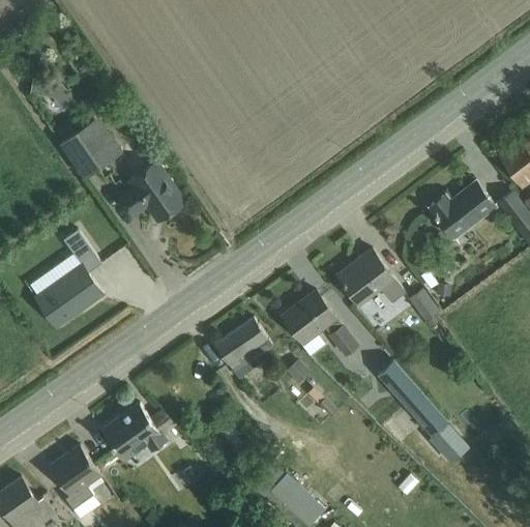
[(33,80),(31,94),(55,97),(63,110),(74,103),(61,84),(33,80)]
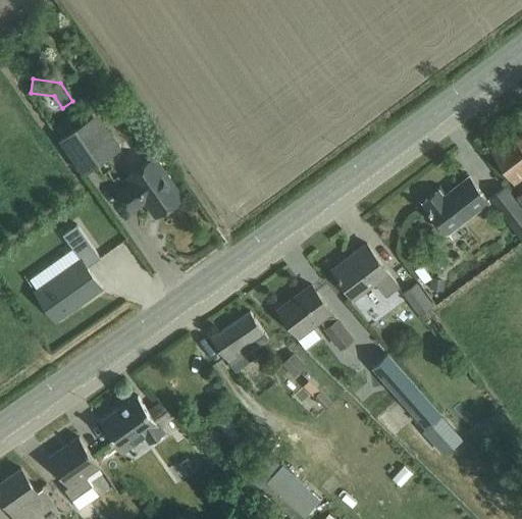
[(59,142),(84,176),(116,154),(92,118),(73,132),(63,139),(59,142)]
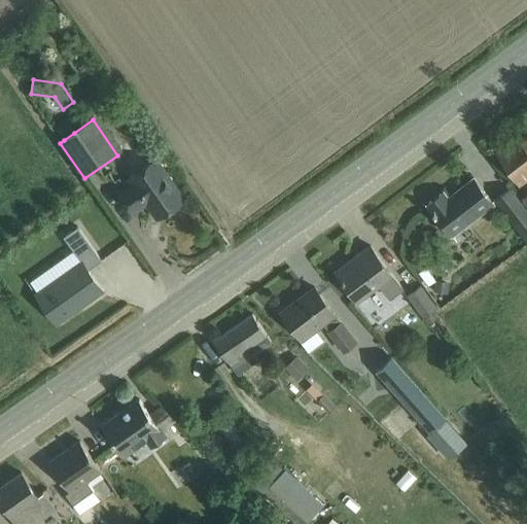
[(67,123),(57,130),(64,140),(74,133),(67,123)]
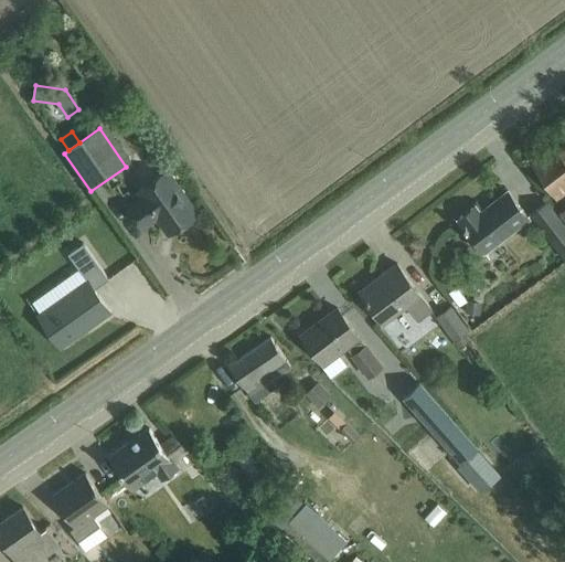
[(564,148),(533,172),(555,202),(564,194),(564,148)]
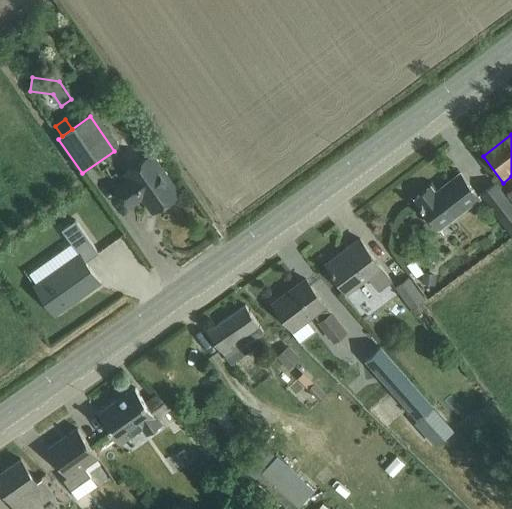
[(143,200),(153,214),(179,196),(152,157),(125,175),(129,180),(116,189),(129,209),(143,200)]
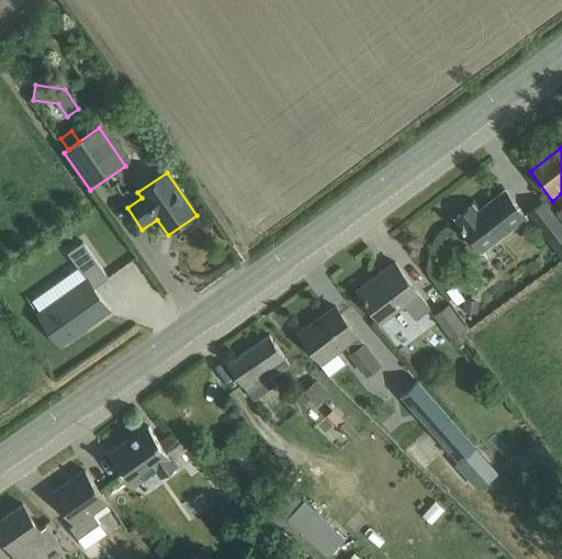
[(481,254),(525,221),(505,194),(476,216),(471,210),(456,221),(468,236),(464,243),(470,250),(476,248),(481,254)]
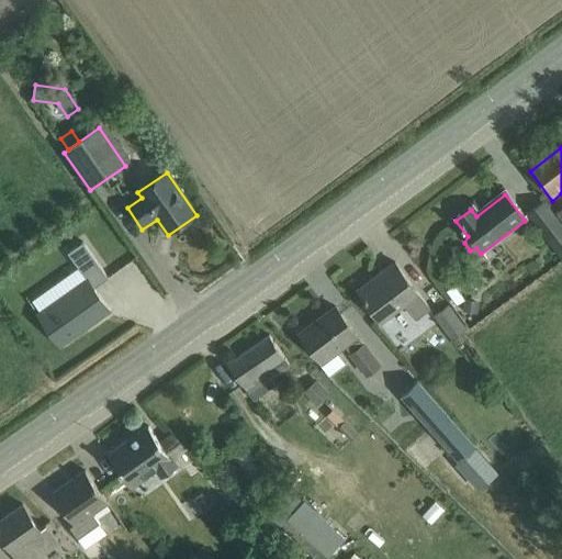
[(528,217),(561,260),(561,228),(543,204),(528,217)]
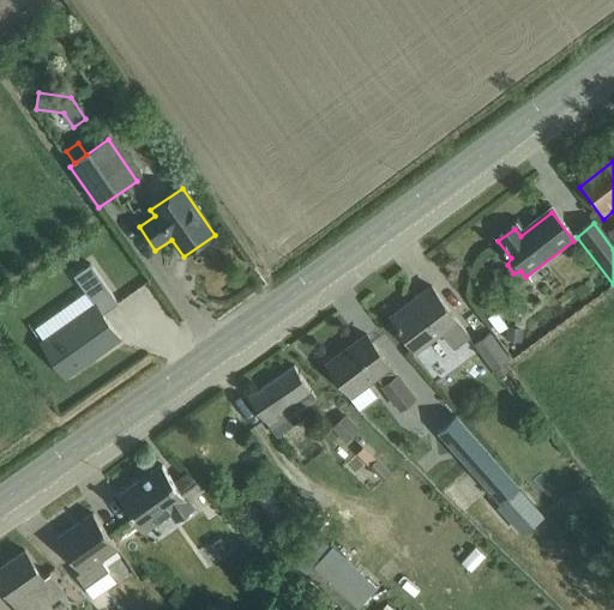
[(42,345),(42,346),(53,360),(65,379),(66,379),(82,367),(92,360),(92,358),(91,357),(92,356),(98,351),(101,354),(110,346),(119,340),(113,332),(103,318),(103,316),(104,316),(112,310),(119,306),(107,289),(90,267),(83,272),(74,278),(76,281),(85,295),(92,305),(95,308),(95,309),(94,309),(44,344),(43,345),(42,345)]
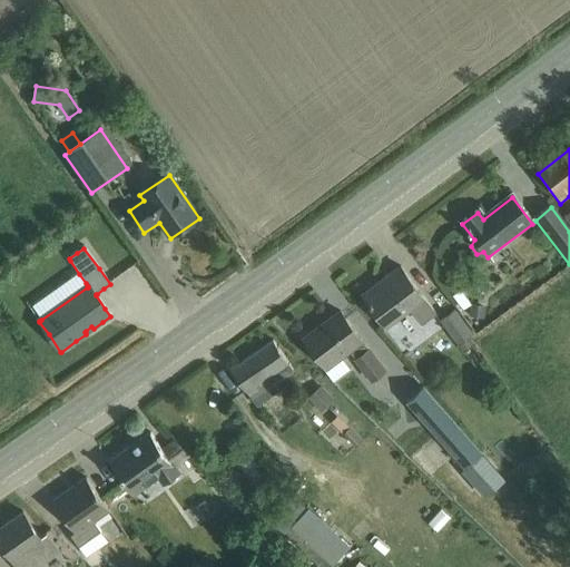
[(400,270),(363,297),(385,329),(402,316),(410,311),(421,326),(434,316),(400,270)]
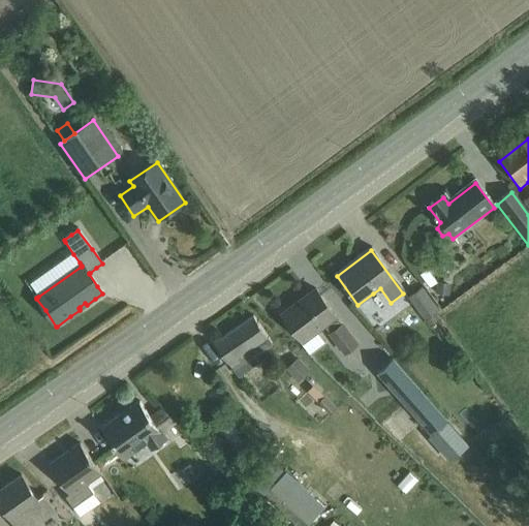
[(427,270),(421,274),(429,286),(436,281),(427,270)]
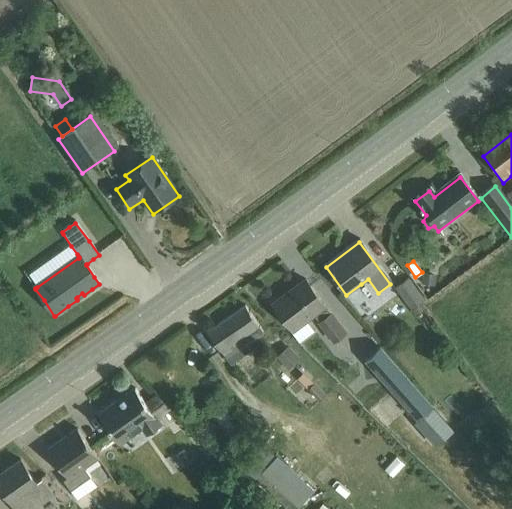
[(423,276),(422,287),(435,288),(436,278),(423,276)]
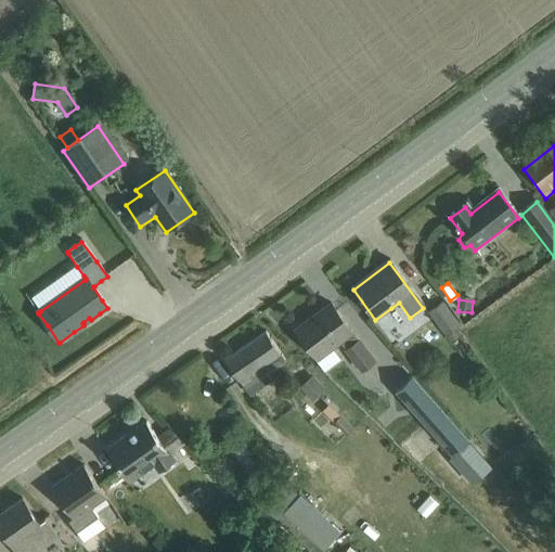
[(442,302),(427,313),(451,345),(460,338),(454,332),(461,326),(442,302)]
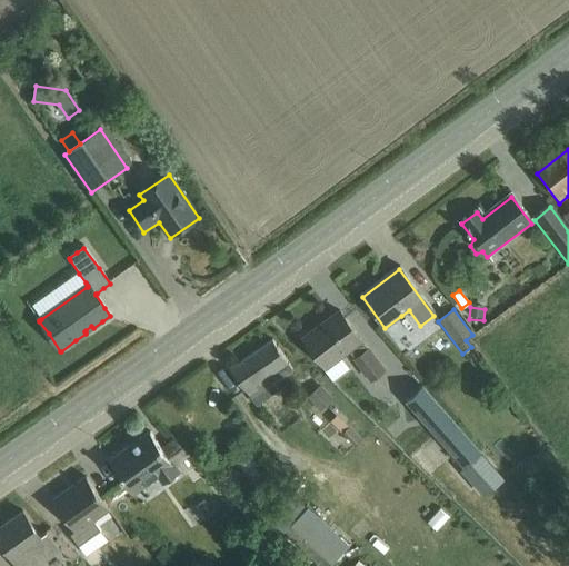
[(372,383),(385,374),(341,315),(305,340),(326,369),(350,351),(372,383)]
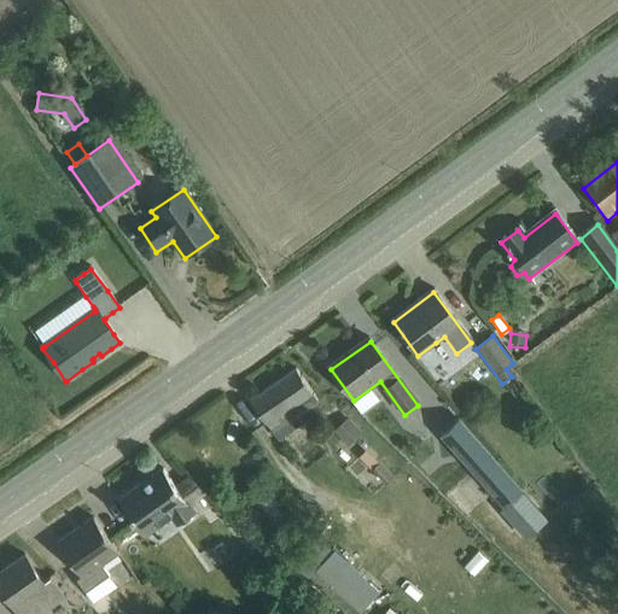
[(296,374),(251,404),(268,428),(272,427),(277,434),(298,420),(318,407),(296,374)]
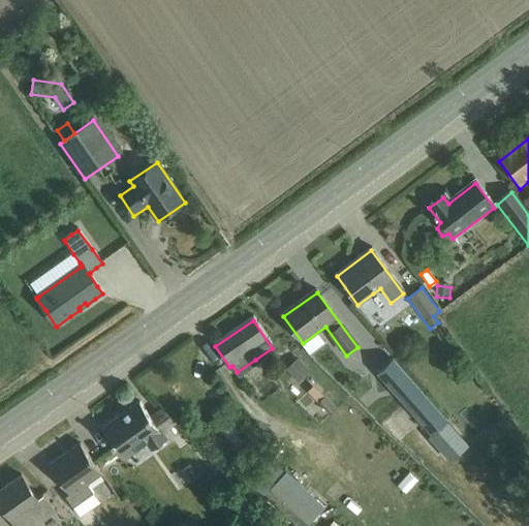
[(448,422),(394,360),(378,373),(433,435),(448,422)]
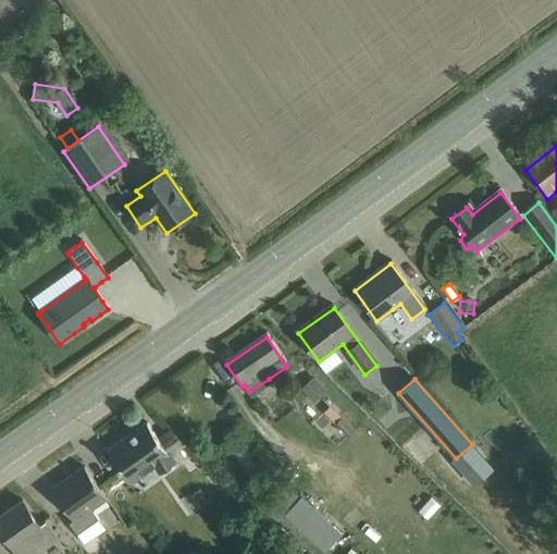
[(317,381),(302,394),(314,407),(329,394),(317,381)]
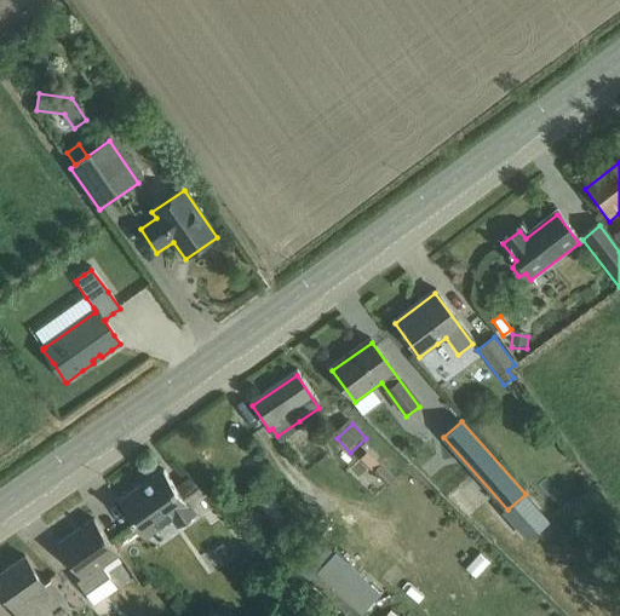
[(367,454),(361,460),(371,468),(375,464),(375,462),(368,455),(367,454)]
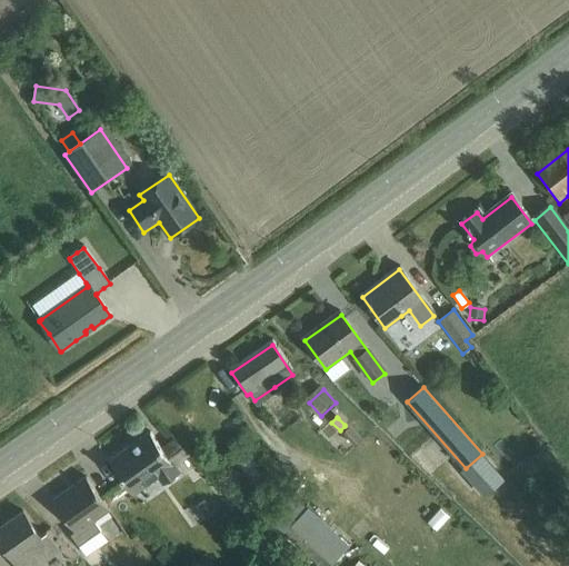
[(361,443),(349,430),(342,436),(356,449),(361,443)]
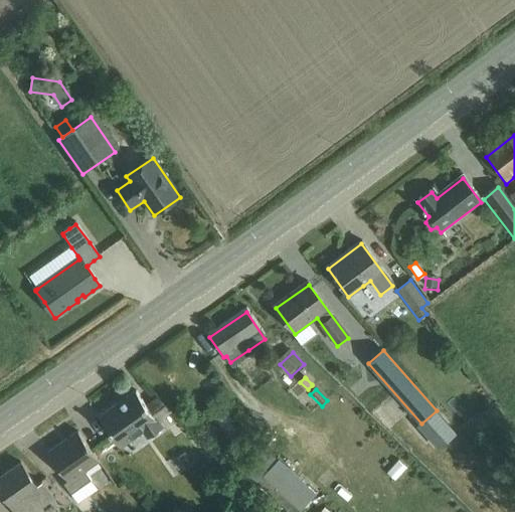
[(137,393),(101,419),(120,447),(144,431),(149,438),(162,430),(157,422),(170,414),(163,404),(150,412),(145,405),(137,393)]
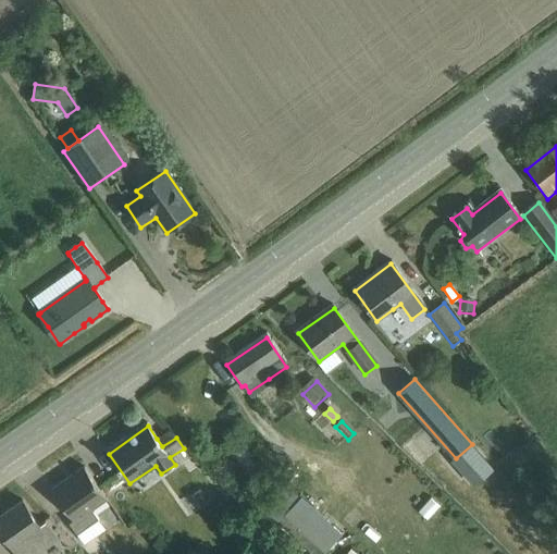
[(84,470),(51,493),(73,524),(70,526),(77,534),(98,519),(90,511),(106,500),(84,470)]
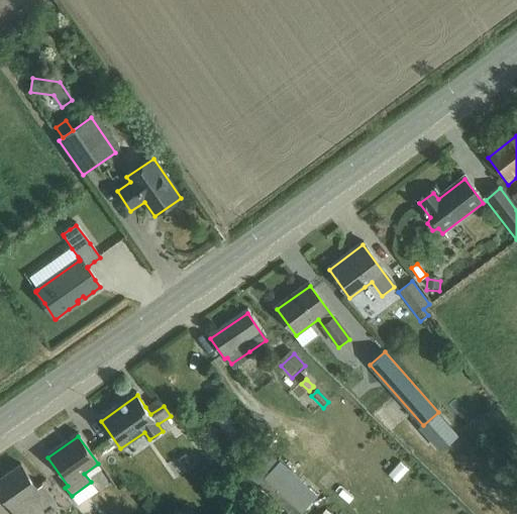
[(282,463),(266,480),(302,513),(318,496),(282,463)]
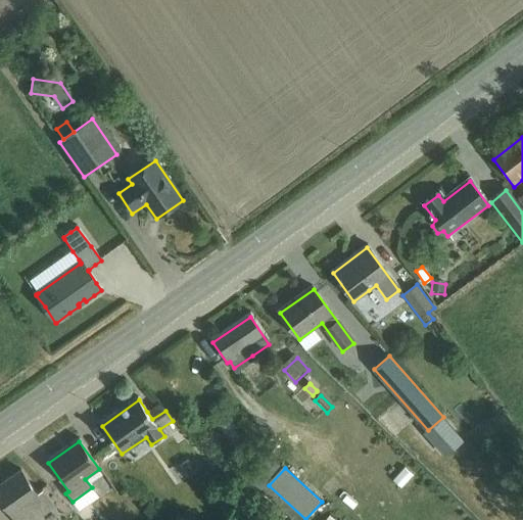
[(20,473),(0,487),(0,497),(13,517),(15,519),(32,519),(50,506),(41,492),(36,497),(20,473)]
